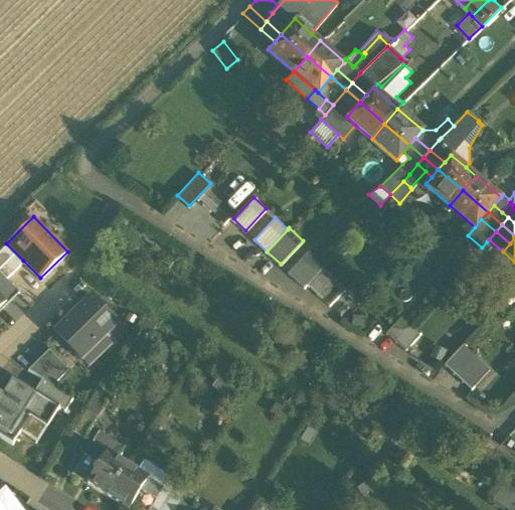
[(0,271),(6,278),(23,261),(6,243),(0,248),(0,271)]
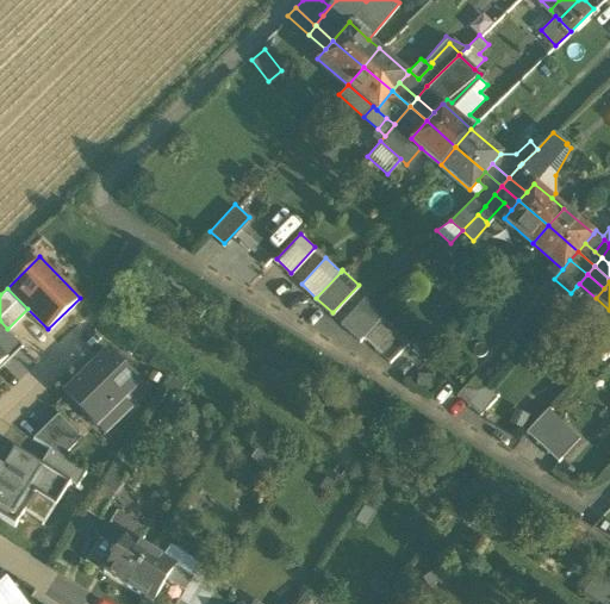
[(360,340),(363,335),(383,316),(386,311),(367,293),(341,321),(360,340)]
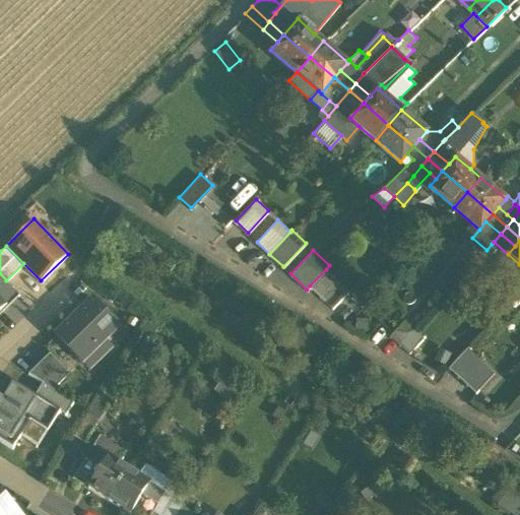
[(348,291),(326,269),(310,285),(332,307),(348,291)]
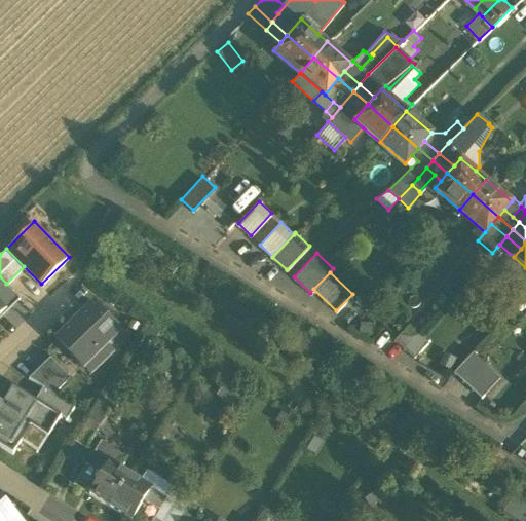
[(0,276),(0,299),(6,306),(17,295),(6,284),(0,276)]
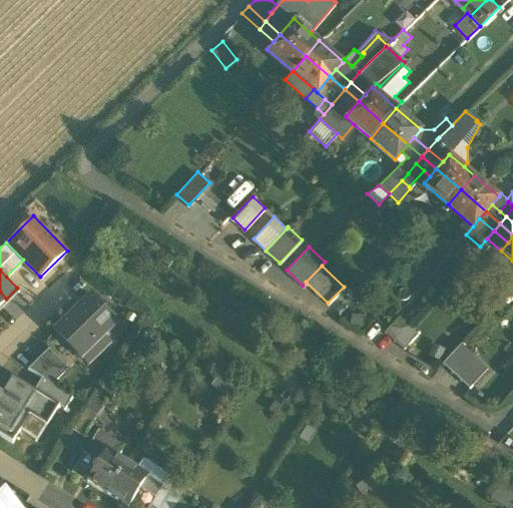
[(54,330),(80,356),(91,345),(97,352),(110,340),(103,333),(116,320),(91,294),(54,330)]
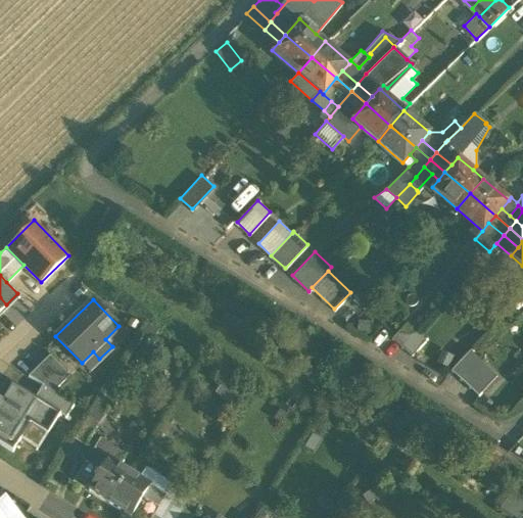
[(392,338),(400,345),(416,329),(408,322),(392,338)]
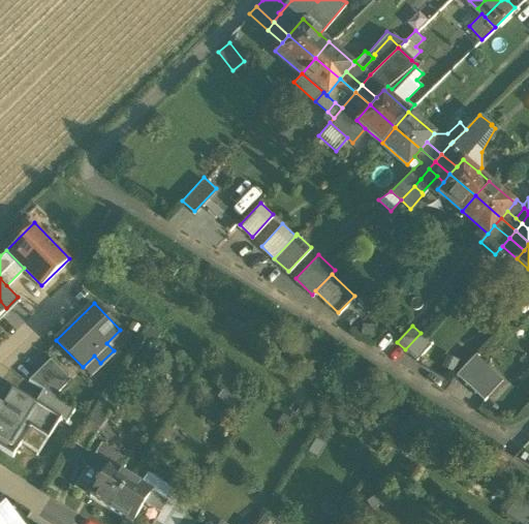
[(429,341),(421,333),(405,349),(413,358),(429,341)]
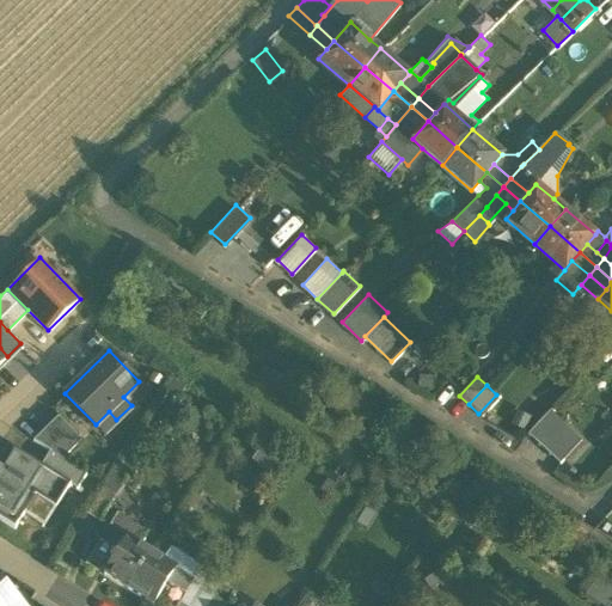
[(527,432),(560,461),(581,439),(549,409),(527,432)]
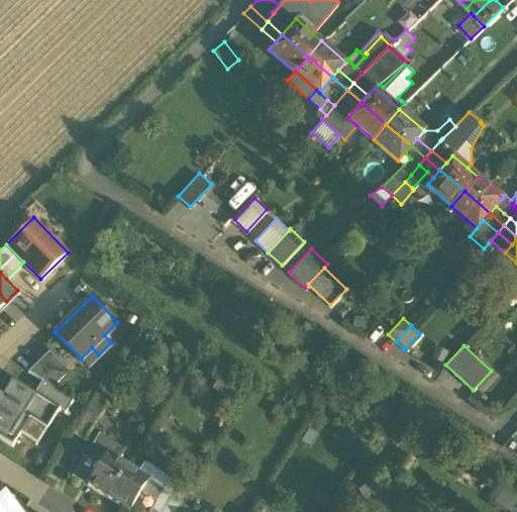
[(53,386),(69,370),(48,349),(27,370),(42,379),(53,386)]
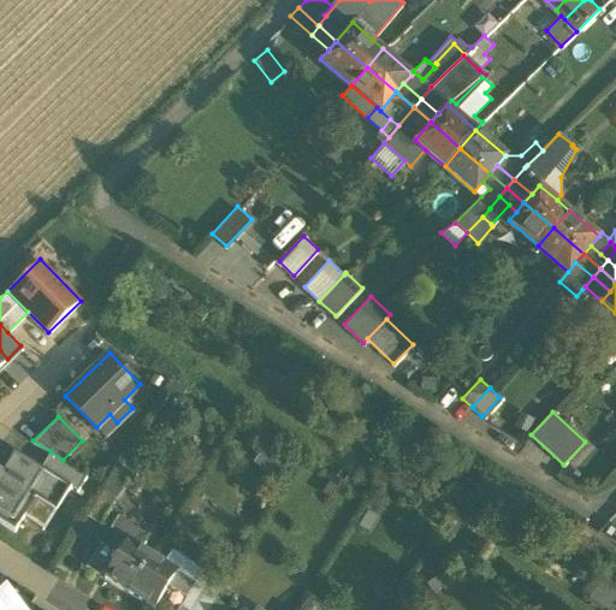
[(290,459),(264,443),(253,461),(278,478),(290,459)]
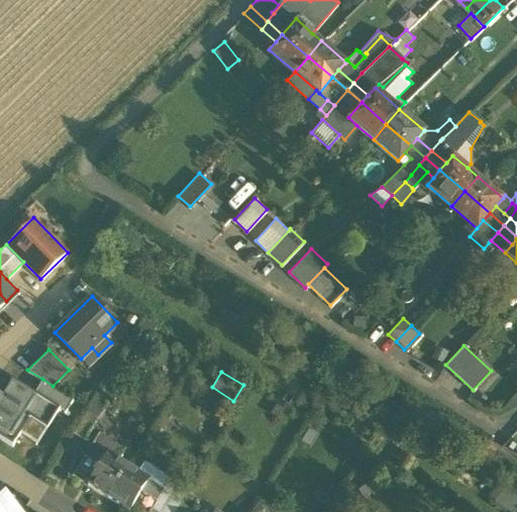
[(6,373),(0,382),(0,391),(10,376),(6,373)]
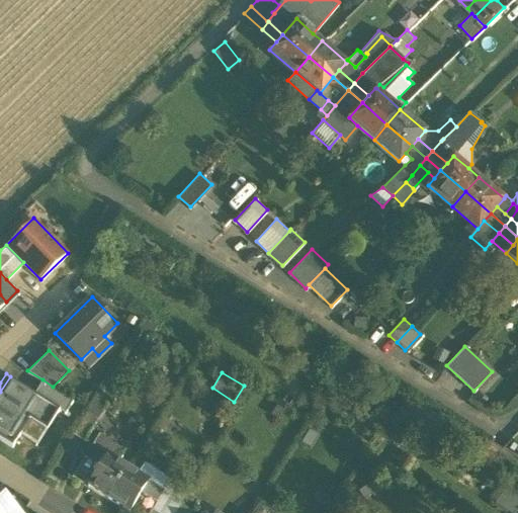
[(0,436),(12,444),(29,417),(47,428),(59,408),(60,408),(34,392),(10,376),(0,392),(0,436)]
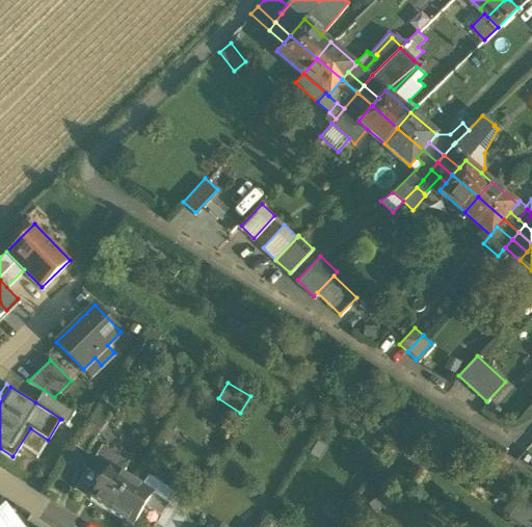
[(44,390),(35,402),(61,419),(60,419),(67,423),(75,410),(54,397),(44,390)]
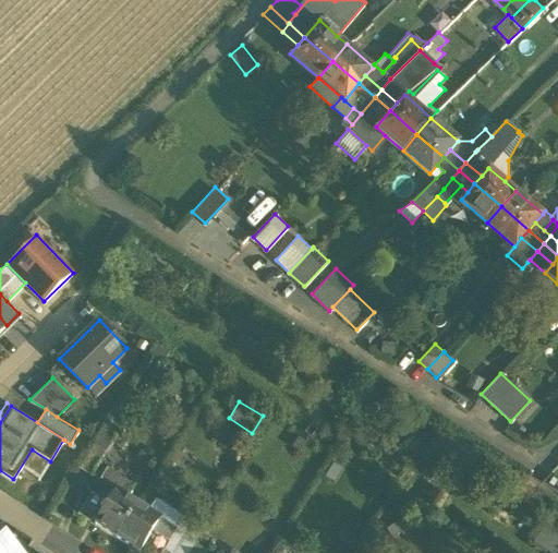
[(99,430),(93,441),(105,448),(112,437),(99,430)]
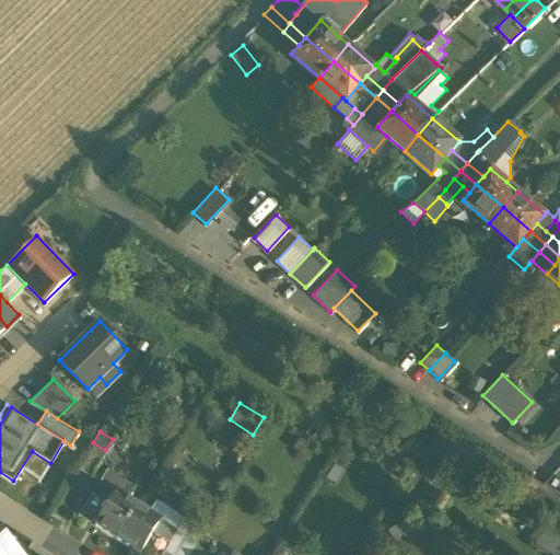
[(90,475),(105,450),(93,442),(78,467),(90,475)]
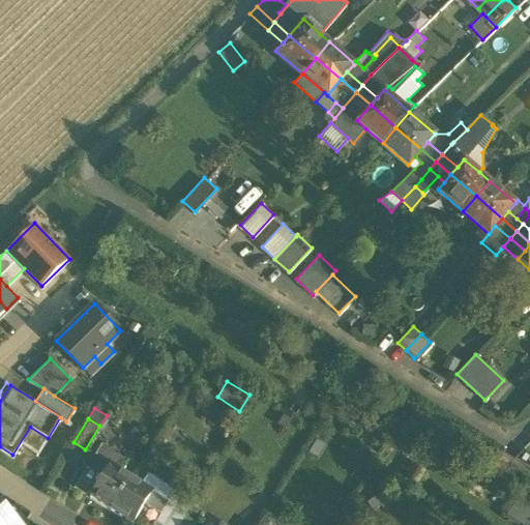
[(326,441),(317,436),(307,449),(318,456),(326,441)]
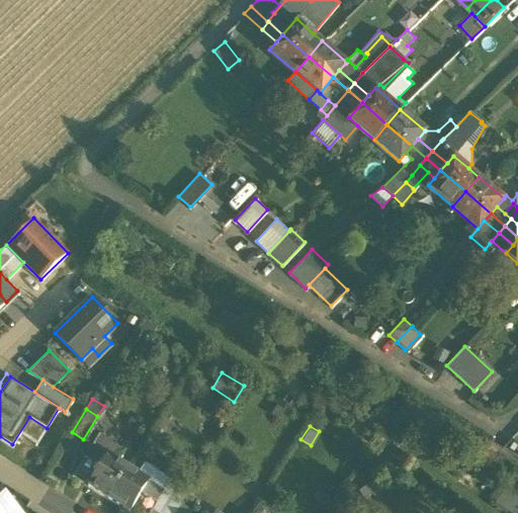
[(457,444),(435,430),(428,441),(450,455),(457,444)]
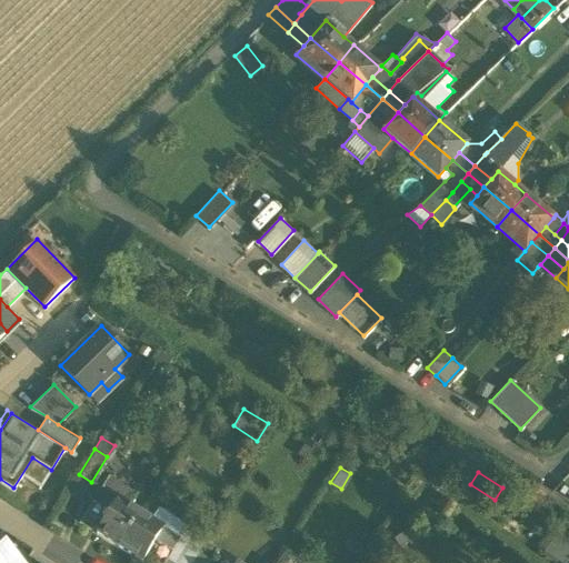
[(109,473),(101,486),(117,496),(117,495),(131,504),(139,492),(109,473)]
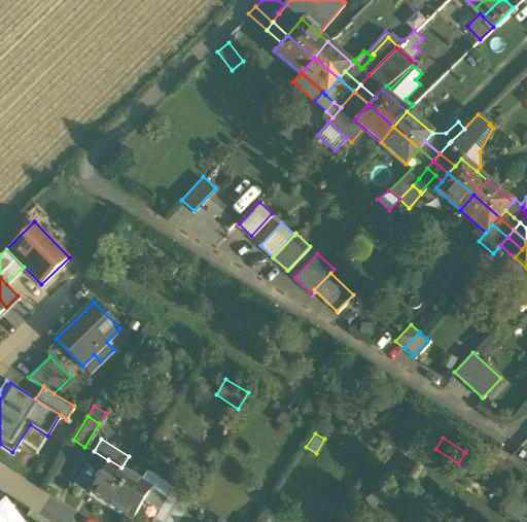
[(85,461),(101,472),(108,460),(94,451),(93,450),(85,461)]
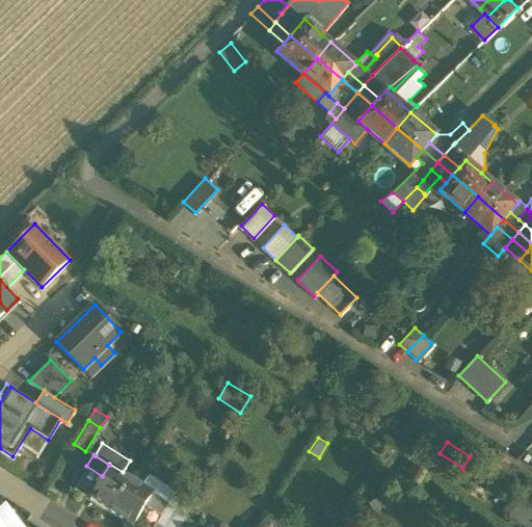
[(428,470),(414,462),(403,478),(417,488),(428,470)]
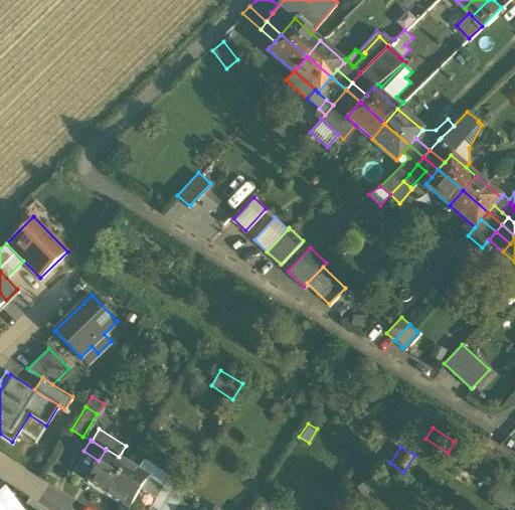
[(87,479),(108,492),(127,462),(119,457),(106,449),(106,450),(99,461),(87,479)]
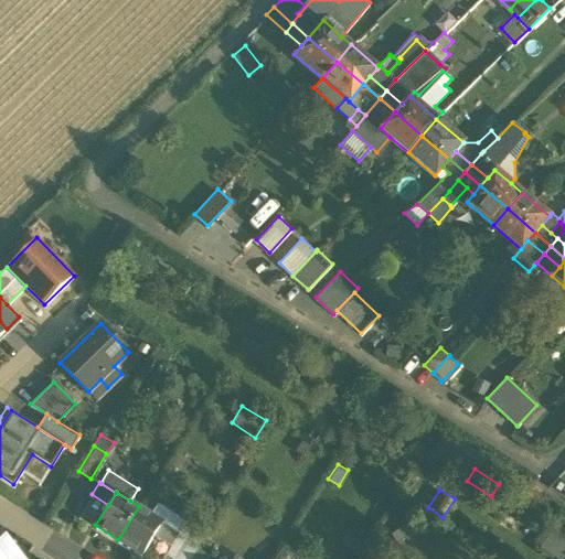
[(158,501),(150,513),(161,520),(178,531),(184,523),(187,518),(158,501)]
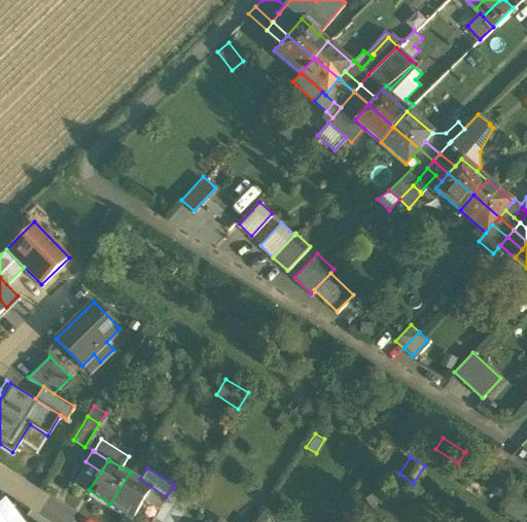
[(140,479),(130,473),(110,503),(131,517),(143,498),(150,486),(140,479)]
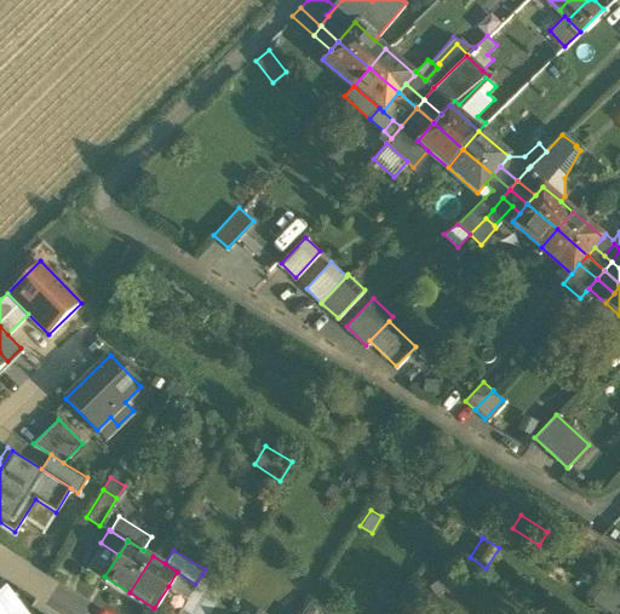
[(452,568),(437,578),(447,592),(461,583),(452,568)]
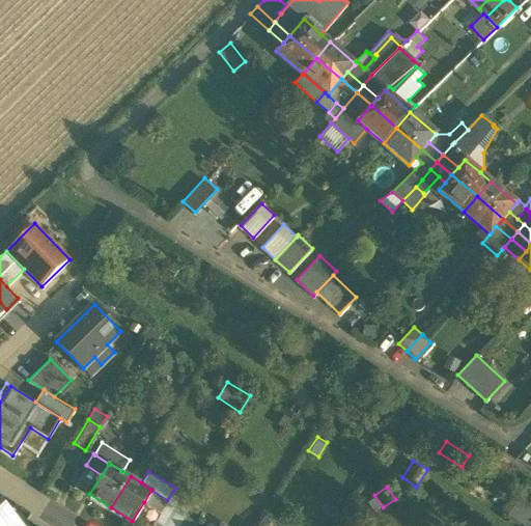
[(144,502),(160,511),(167,500),(151,490),(144,502)]
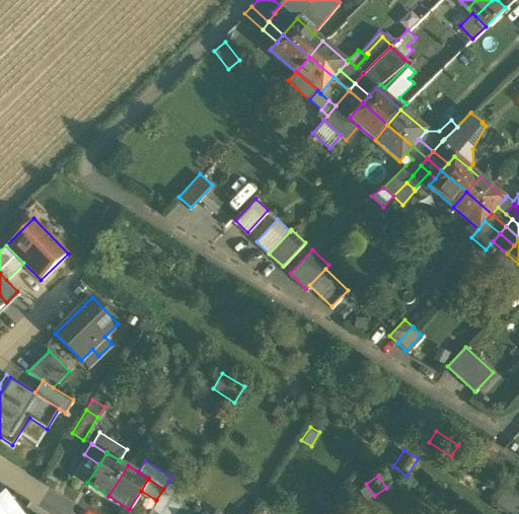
[(151,508),(161,513),(173,513),(188,493),(169,481),(163,489),(156,500),(151,508)]
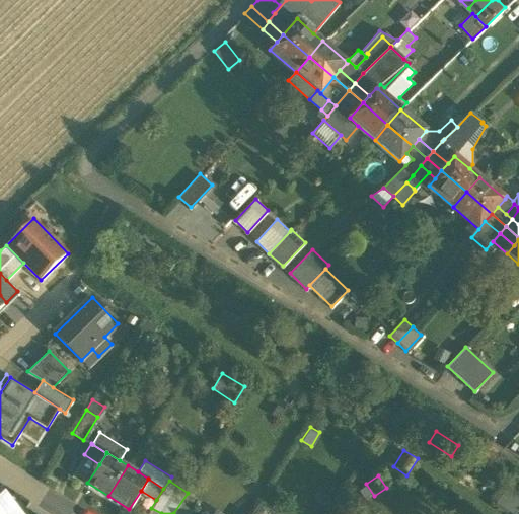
[(188,513),(198,499),(188,493),(173,513),(188,513)]
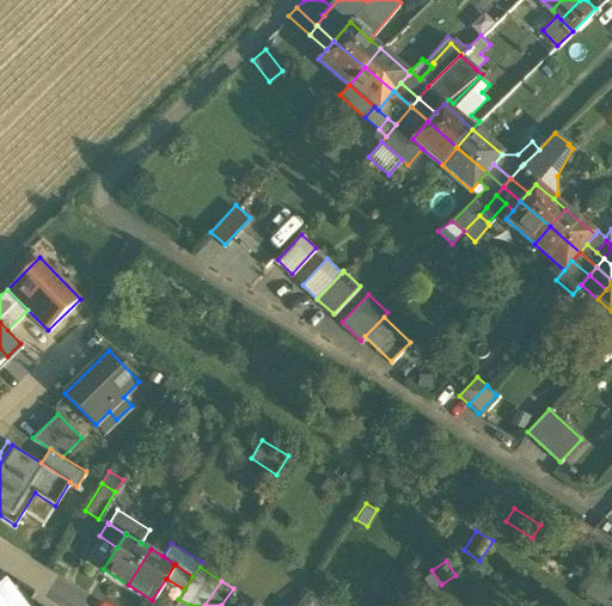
[(0,605),(24,605),(6,588),(4,591),(0,587),(0,605)]
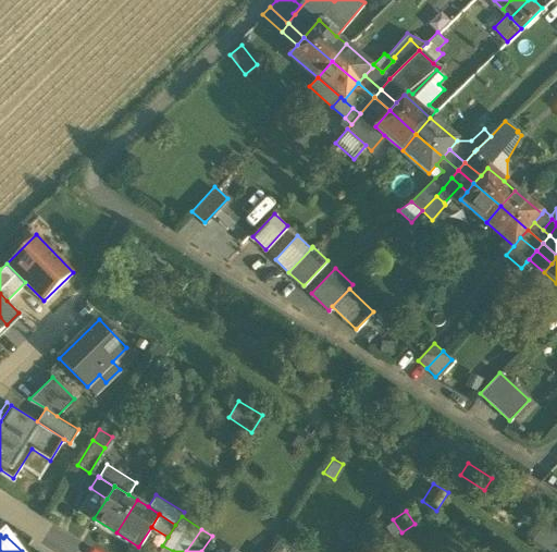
[(279,537),(269,551),(298,551),(299,550),(279,537)]
